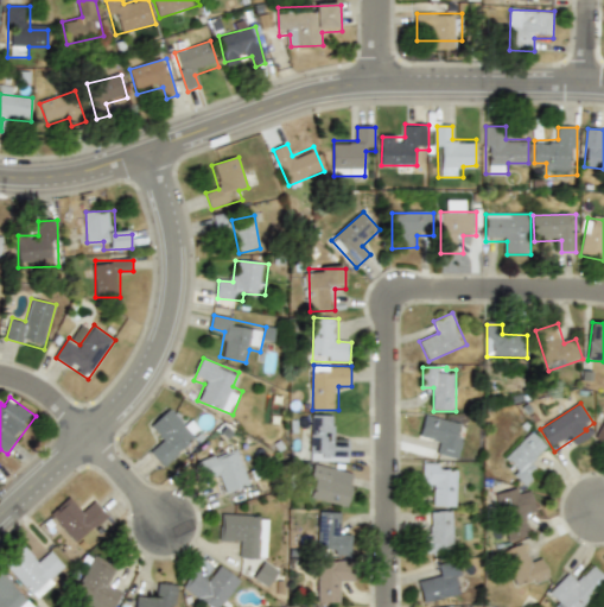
[(166,468),(202,434),(185,415),(179,422),(169,411),(148,430),(158,440),(148,449),(166,468)]
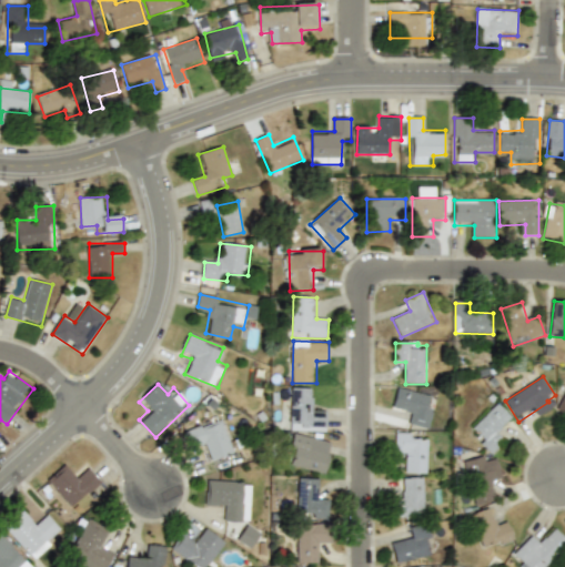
[(292,432),(328,432),(328,411),(315,411),(315,388),(292,387),(292,432)]
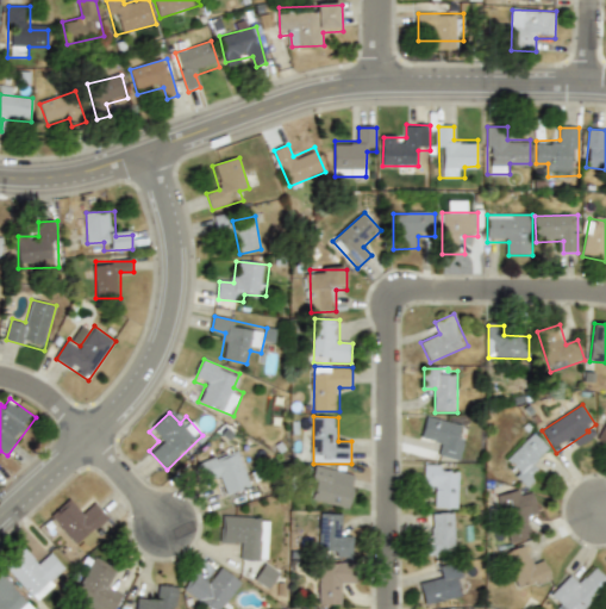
[(461,461),(468,426),(426,418),(422,441),(443,445),(441,458),(461,461)]
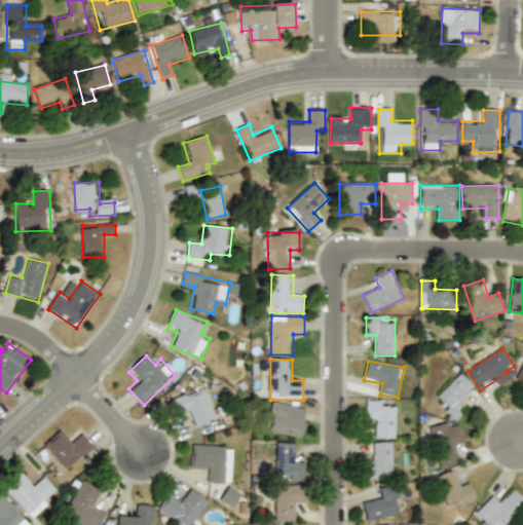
[(460,401),(475,387),(462,374),(435,399),(454,420),(468,409),(460,401)]
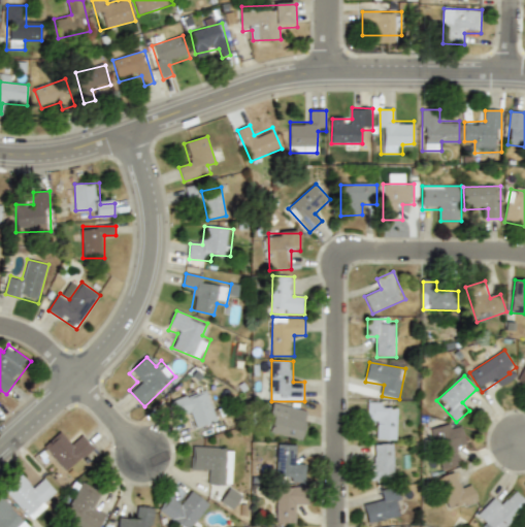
[(196,429),(219,422),(208,390),(174,400),(178,414),(190,409),(196,429)]
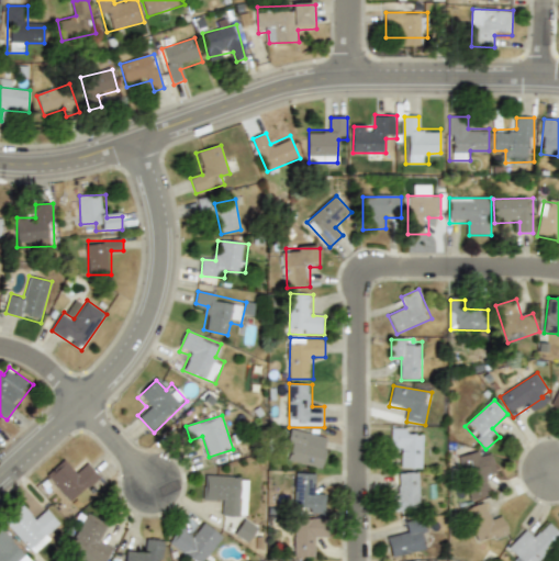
[(324,468),(328,436),(291,430),(286,461),(324,468)]
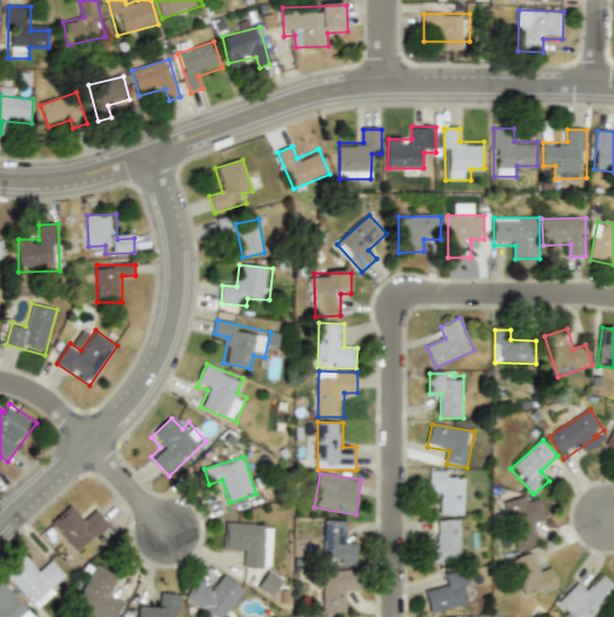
[(443,514),(466,514),(466,473),(431,473),(431,492),(443,492),(443,514)]
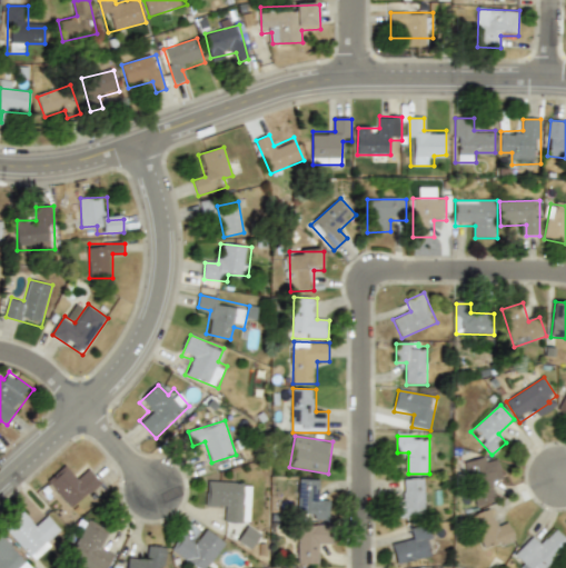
[(466,462),(477,507),(499,501),(494,481),(504,479),(498,460),(488,464),(487,458),(466,462)]
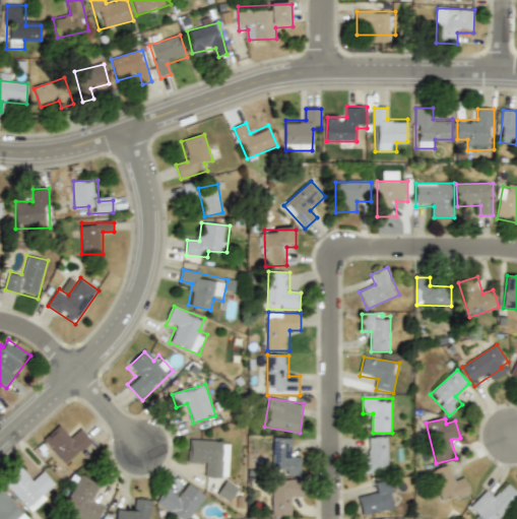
[(67,465),(92,440),(80,427),(73,434),(62,423),(44,442),(67,465)]
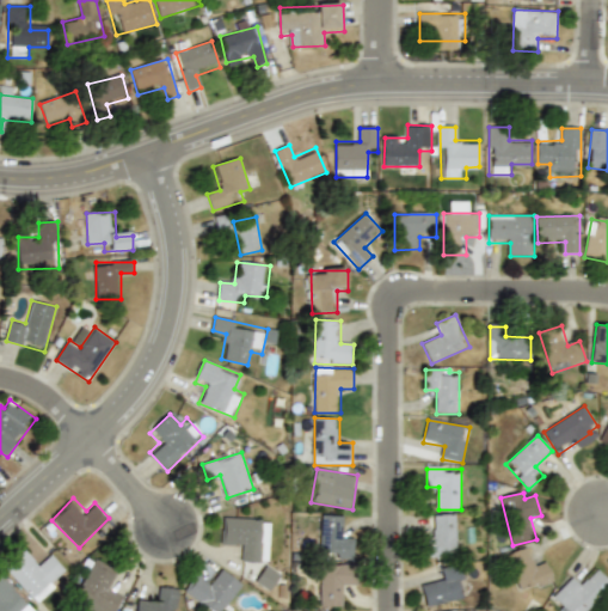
[(354,556),(354,532),(345,532),(345,515),(321,515),(321,556),(354,556)]
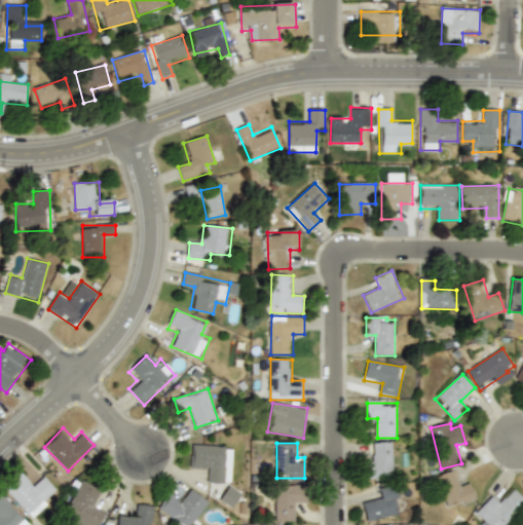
[(393,443),(375,443),(375,462),(367,462),(367,478),(393,478),(393,443)]
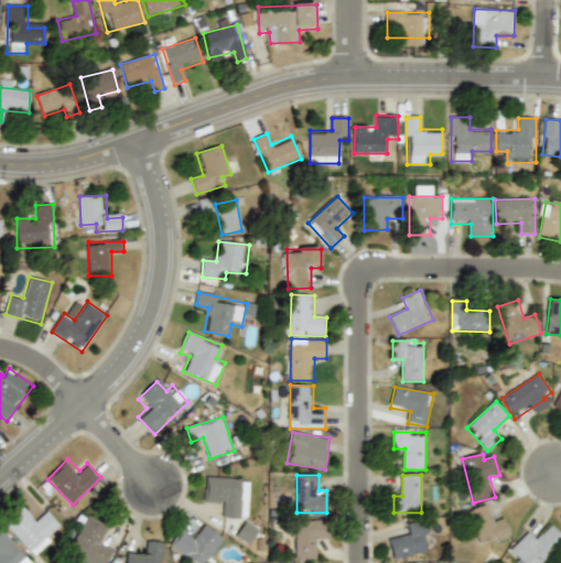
[(243,518),(244,478),(206,477),(206,504),(218,504),(218,518),(243,518)]
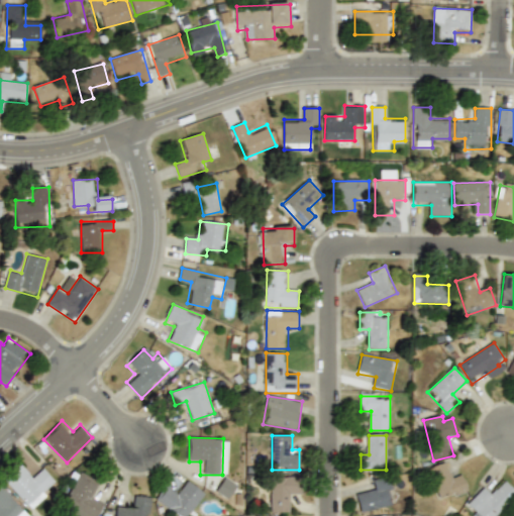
[(429,469),(441,501),(470,491),(464,476),(453,479),(447,461),(429,469)]
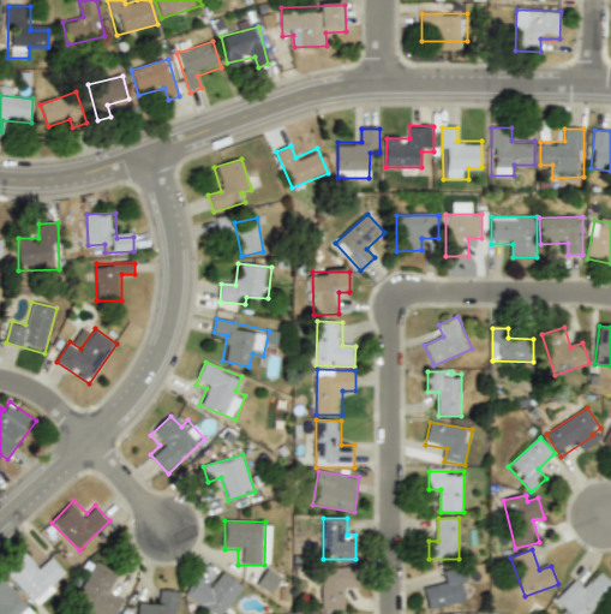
[(6,574),(40,607),(71,576),(53,559),(43,568),(27,553),(6,574)]
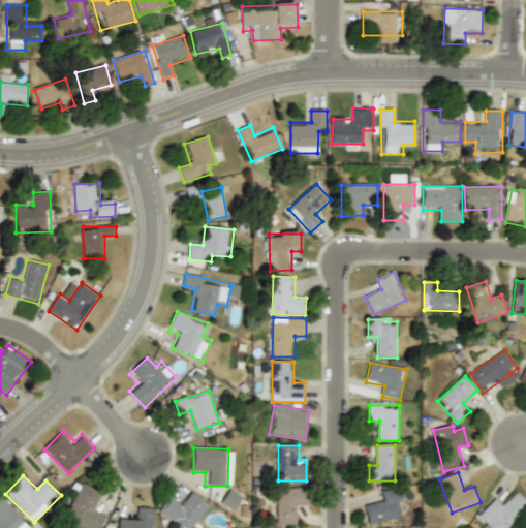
[(96,513),(105,494),(82,483),(63,522),(75,527),(101,527),(106,517),(96,513)]
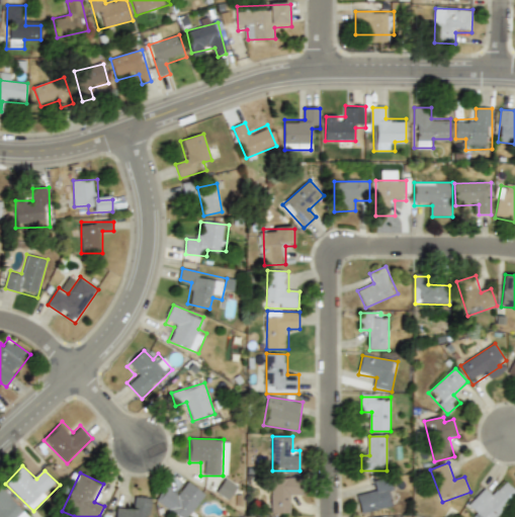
[(392,478),(375,481),(377,491),(358,495),(362,515),(397,508),(392,478)]
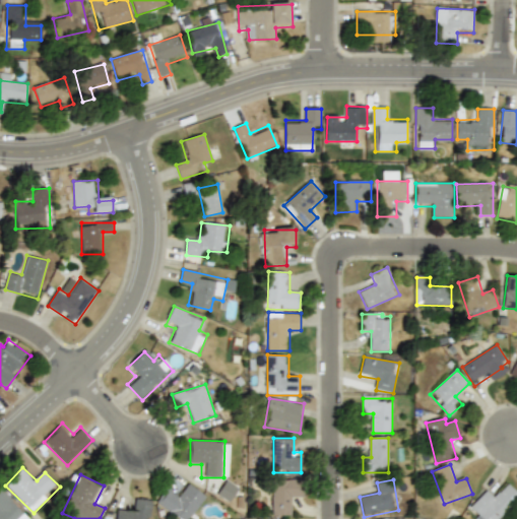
[(273,515),(294,515),(294,500),(304,500),(304,480),(273,480),(273,515)]
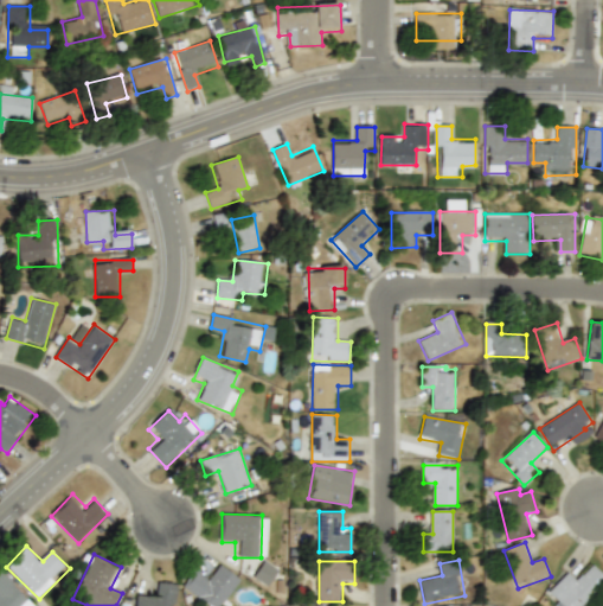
[(254,578),(268,587),(278,571),(264,562),(254,578)]
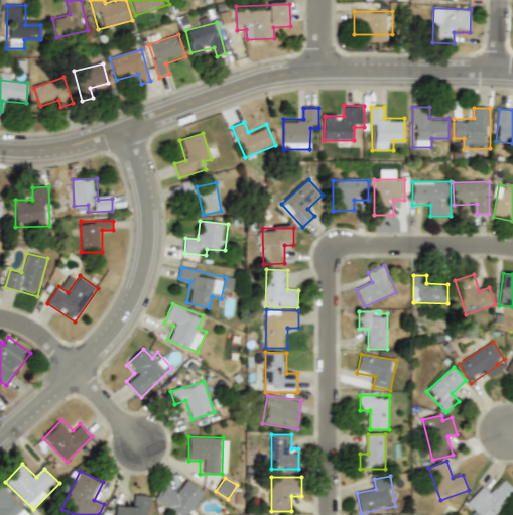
[(178,489),(169,482),(156,500),(177,514),(190,514),(206,493),(185,479),(178,489)]
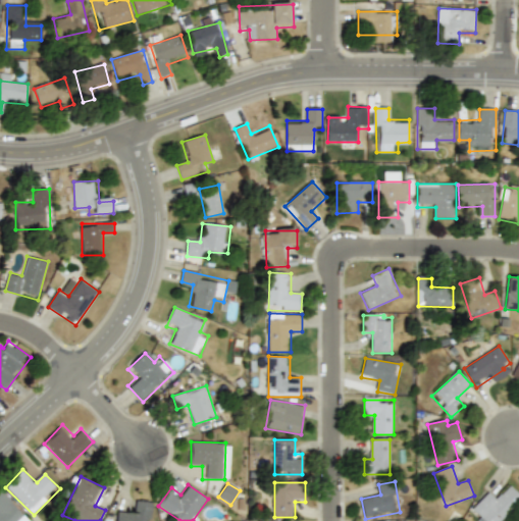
[(496,501),(488,493),(470,511),(479,520),(500,520),(518,504),(518,493),(511,485),(496,501)]
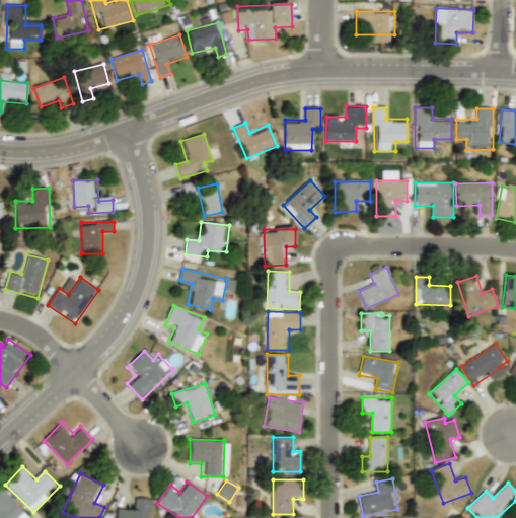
[(21,517),(26,513),(3,490),(0,493),(0,517),(21,517)]
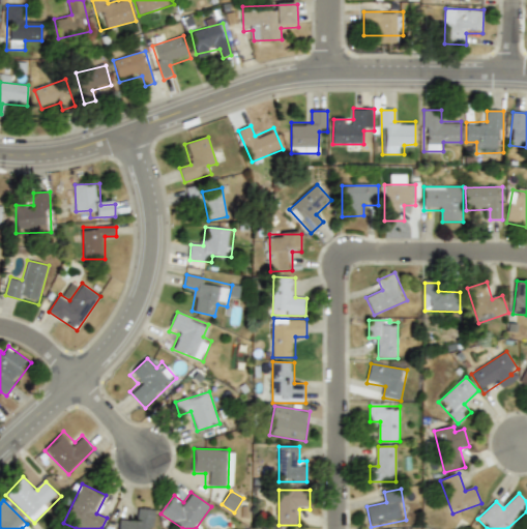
[(134,518),(120,517),(118,528),(153,528),(156,509),(135,507),(134,518)]
